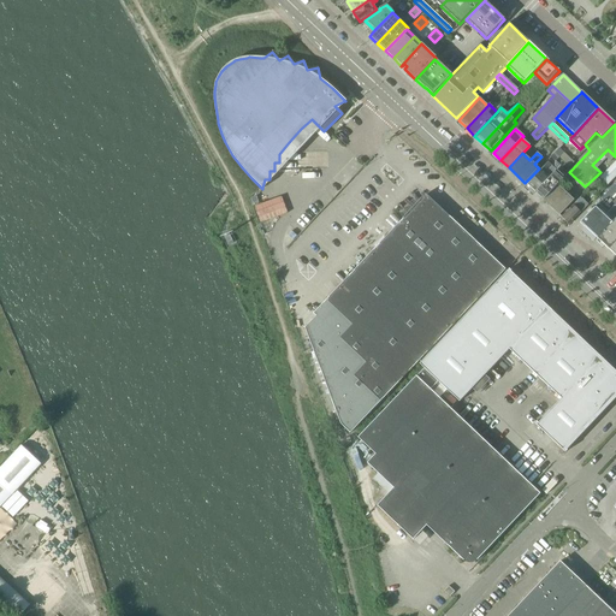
[(569,166),(573,163),(563,153),(560,158),(569,166)]
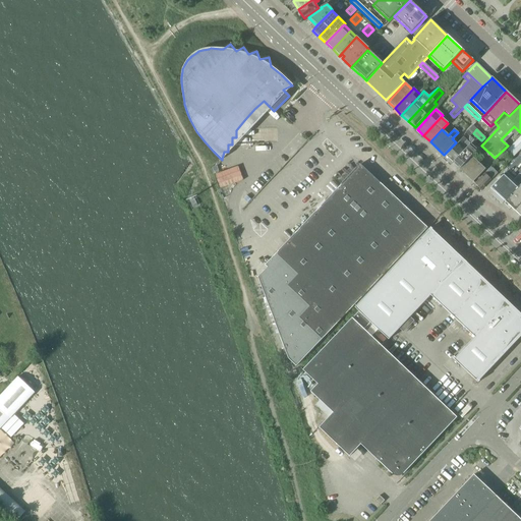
[(520,135),(504,154),(511,160),(520,149),(520,135)]
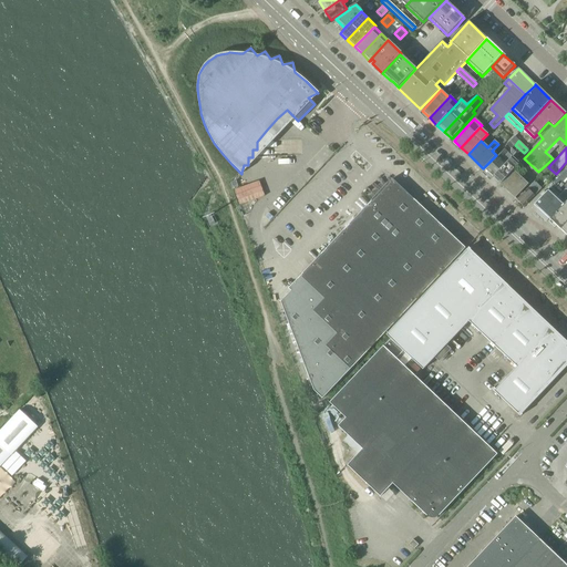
[(485,171),(493,177),(512,157),(504,150),(485,171)]
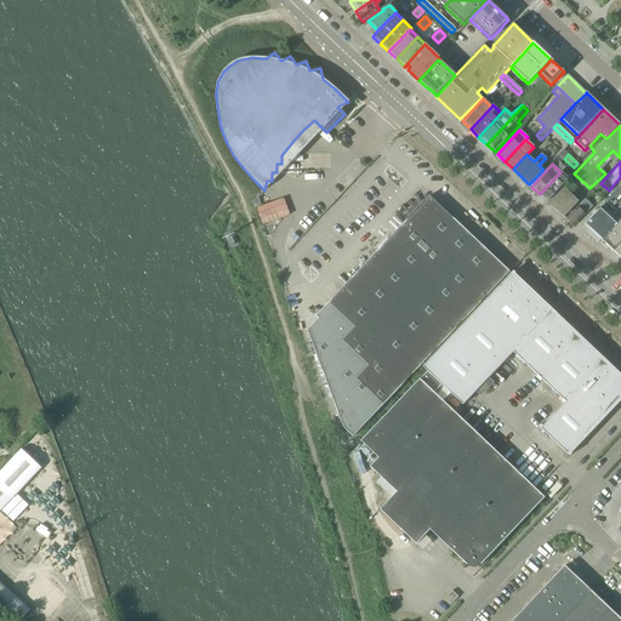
[(547,201),(562,187),(569,180),(560,172),(540,194),(547,201)]
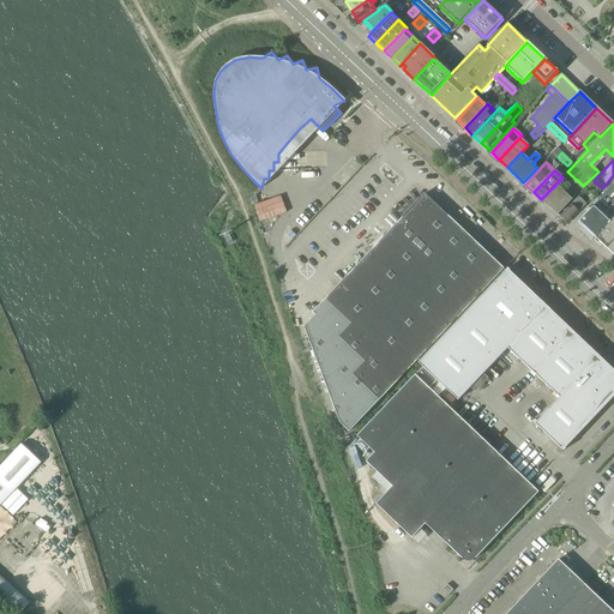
[(578,222),(595,238),(613,216),(613,185),(613,184),(599,199),(600,200),(578,222)]
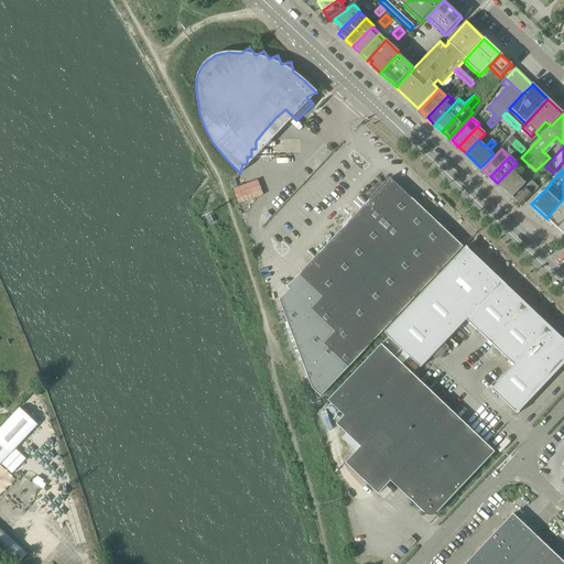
[(510,170),(497,183),(511,197),(524,184),(510,170)]
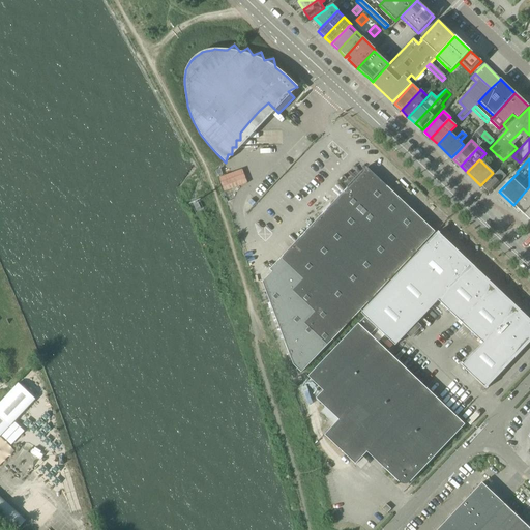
[(301,373),(435,232),(366,168),(269,270),(271,272),(262,283),(293,365),(301,373)]
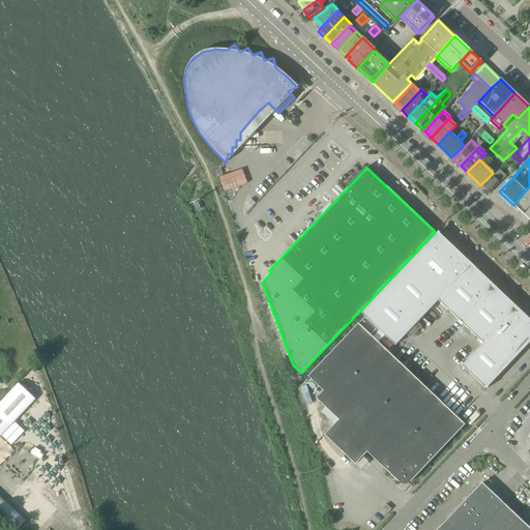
[(482,187),(490,194),(506,177),(499,170),(482,187)]
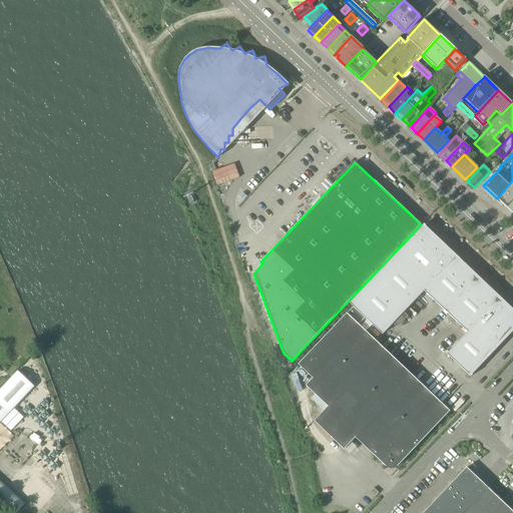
[(506,207),(507,207),(512,200),(512,180),(497,198),(506,207)]
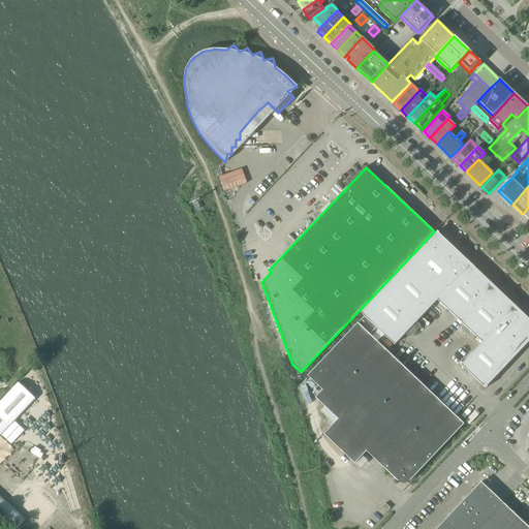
[(464,424),(377,342),(383,335),(395,345),(437,301),(470,266),(448,246),(448,245),(437,235),(439,234),(437,231),(360,313),(365,317),(358,323),(307,376),(322,391),(315,398),(338,419),(323,434),(354,464),(366,452),(398,481),(400,483),(402,484),(404,484),(406,484),(408,483),(409,481),(464,424)]
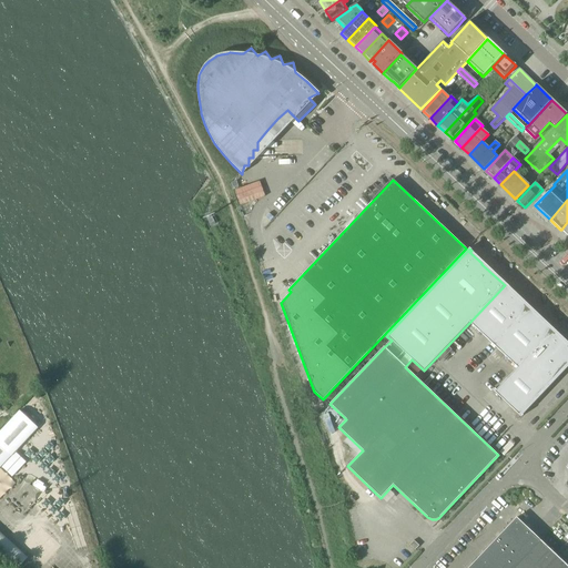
[(528,308),(505,285),(469,323),(493,345),(528,308)]
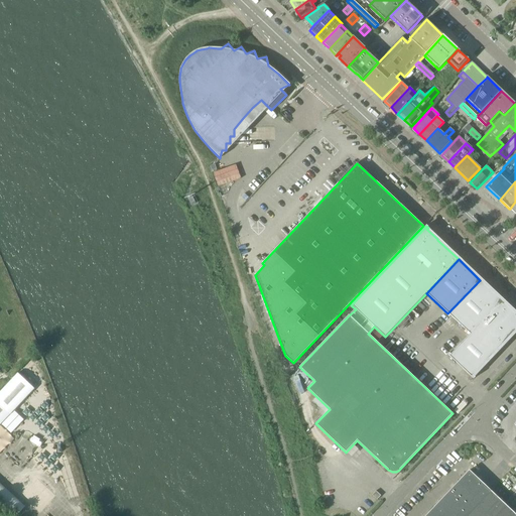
[(502,300),(480,280),(447,313),(470,335),(502,300)]
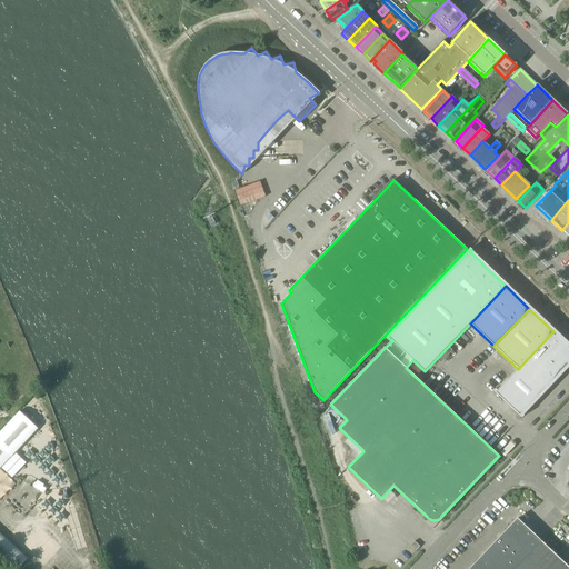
[(568,363),(568,346),(553,331),(518,369),(497,391),(496,389),(493,391),(521,418),(523,417),(521,415),(567,367),(568,363)]
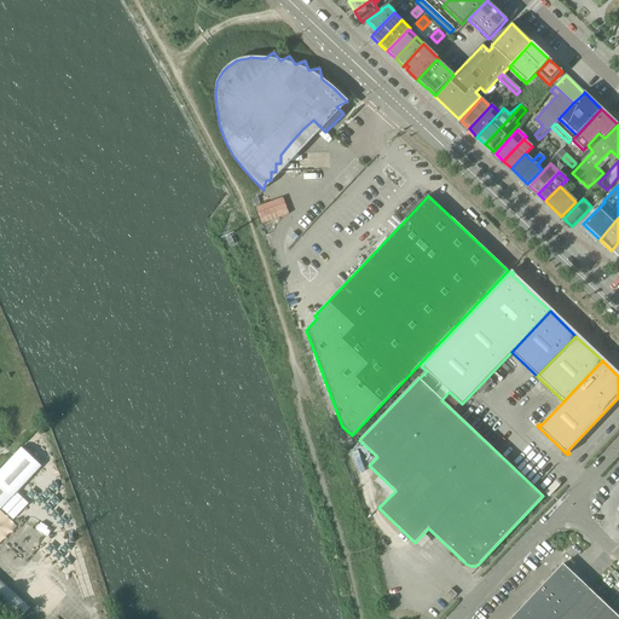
[(22,447),(0,470),(0,486),(12,497),(42,466),(22,447)]
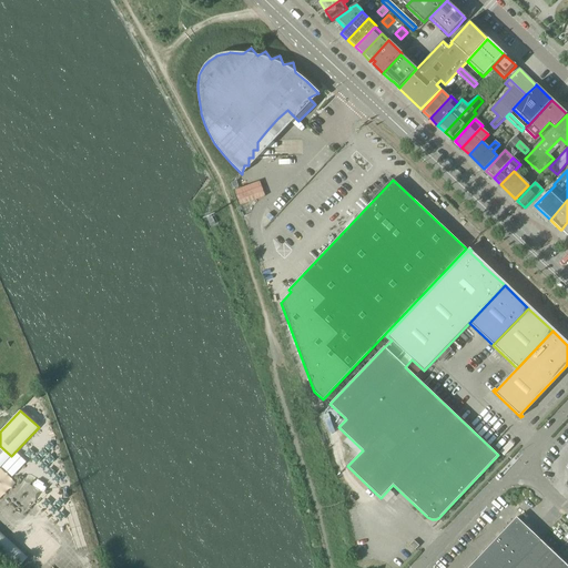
[(0,467),(11,456),(0,446),(0,467)]
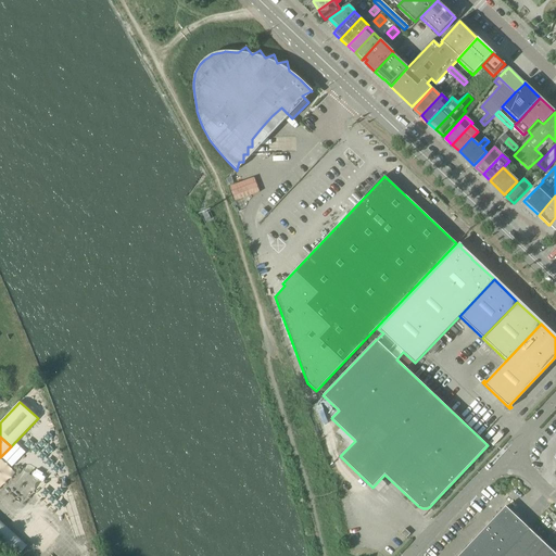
[(1,457),(12,467),(25,453),(15,443),(1,457)]
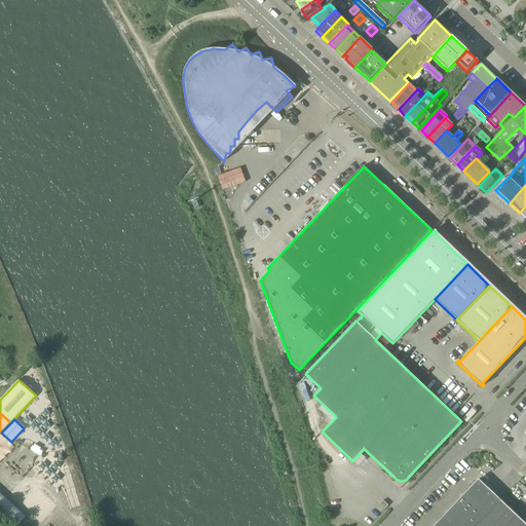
[(478,480),(442,517),(451,525),(476,525),(500,500),(478,480)]
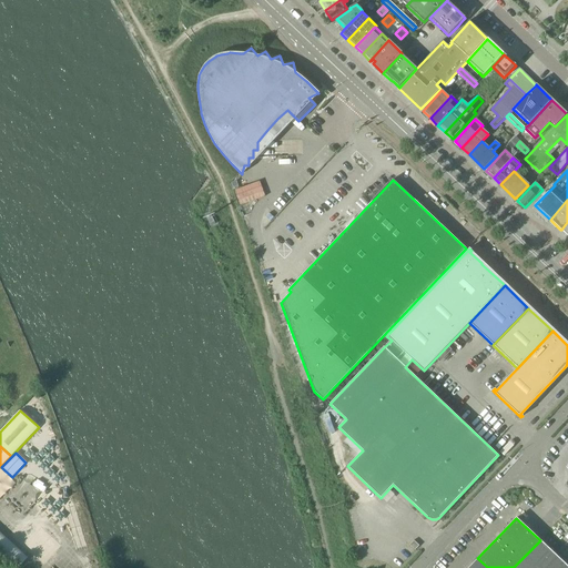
[(409,546),(415,550),(419,546),(414,540),(409,546)]
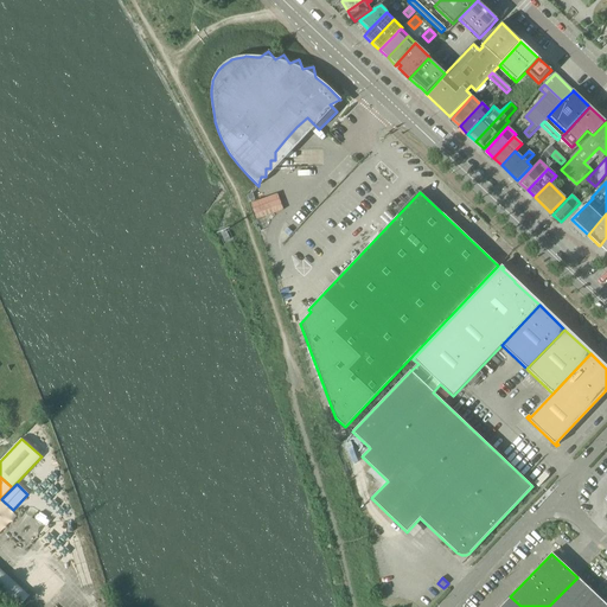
[(549,606),(598,606),(604,602),(577,577),(549,606)]
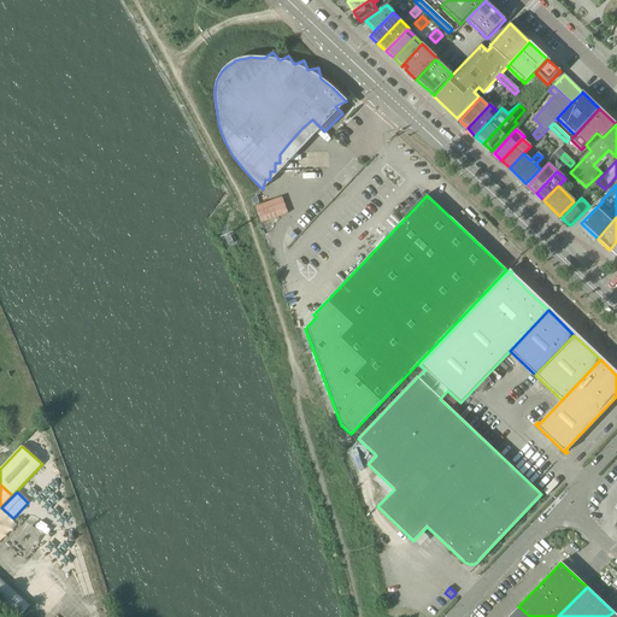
[(529,616),(518,606),(509,616),(529,616)]
